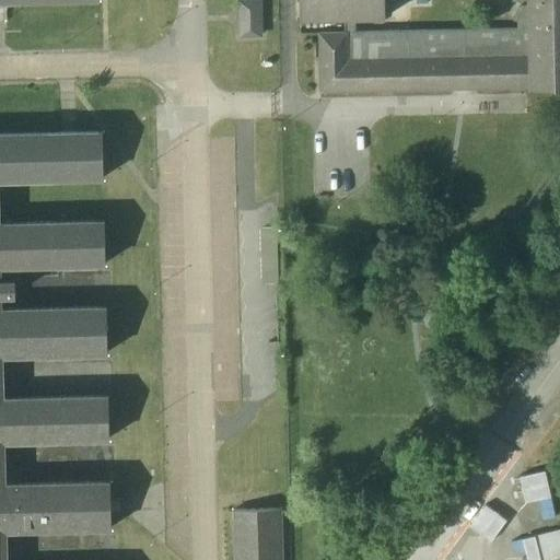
[(559,0),(527,0),(527,18),(517,19),(517,28),(356,32),(356,19),(384,19),(383,0),(299,0),(300,21),(343,19),(345,33),(319,33),(321,92),(529,88),(529,90),(559,89),(559,0)]
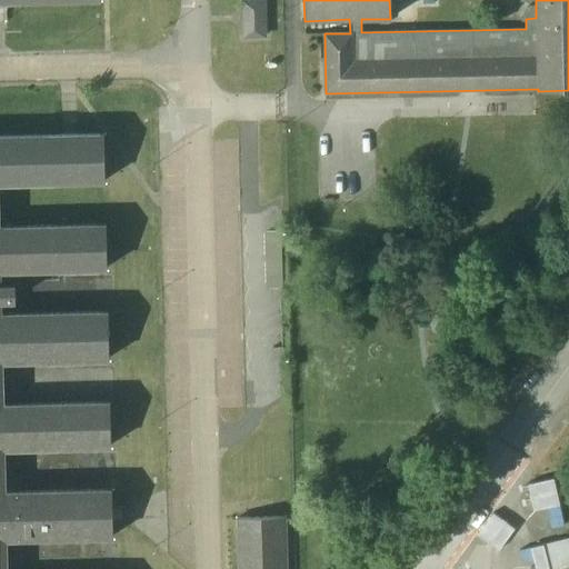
[(263,2),(245,2),(245,37),(265,36),(263,2)]
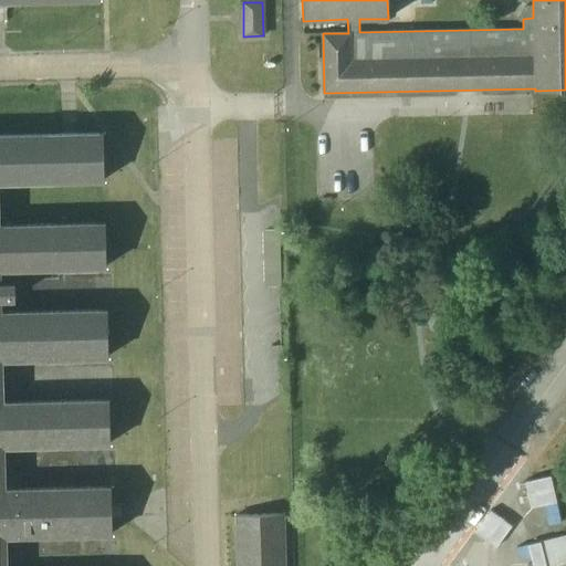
[(6,367),(111,364),(109,314),(3,315),(3,304),(17,304),(17,284),(3,285),(3,274),(108,273),(107,224),(2,227),(2,189),(106,185),(105,135),(0,136),(0,565),(10,565),(11,544),(113,541),(113,489),(9,492),(8,454),(113,452),(111,402),(7,405),(6,367)]
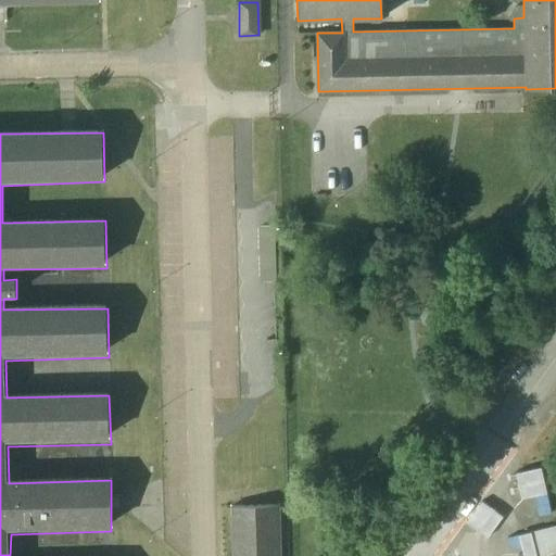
[(232,374),(232,359),(214,358),(213,382),(230,383),(230,373),(232,374)]
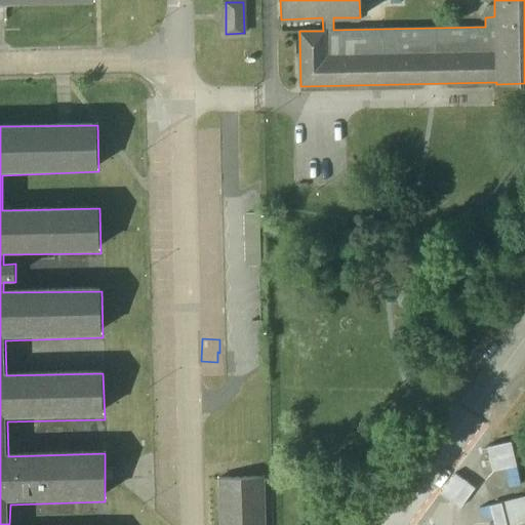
[(509,439),(493,439),(494,465),(510,463),(509,439)]
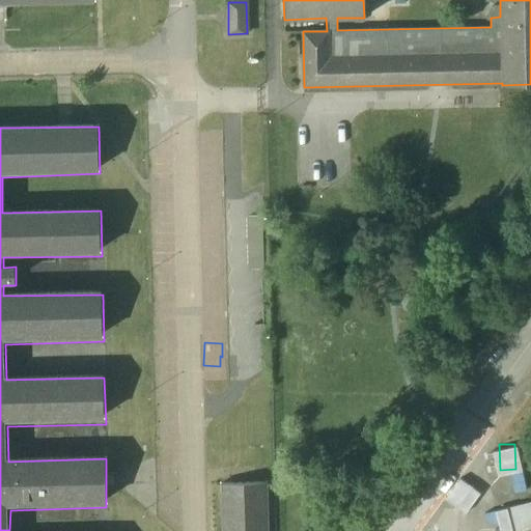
[(488,473),(499,472),(498,447),(487,447),(488,473)]
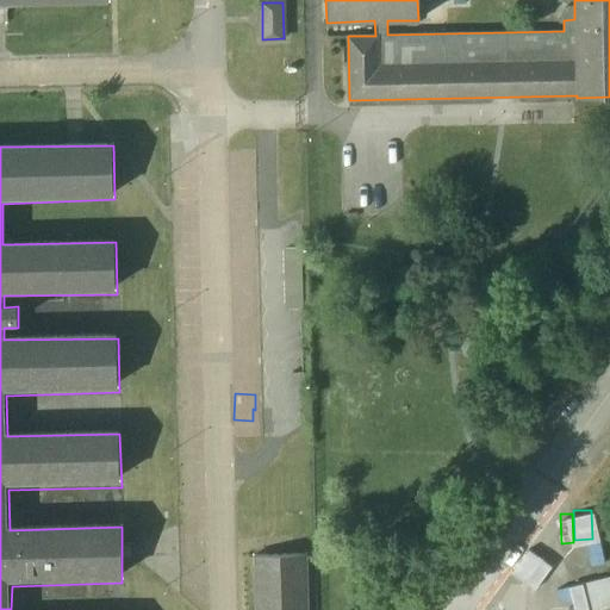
[(587,564),(601,560),(596,539),(583,541),(587,564)]
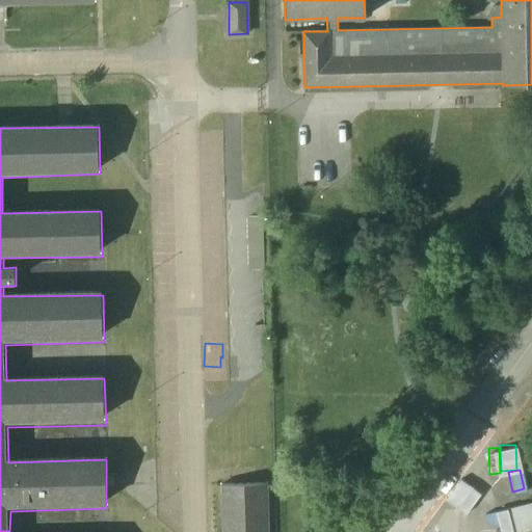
[(468,513),(481,494),(456,477),(443,498),(468,513)]
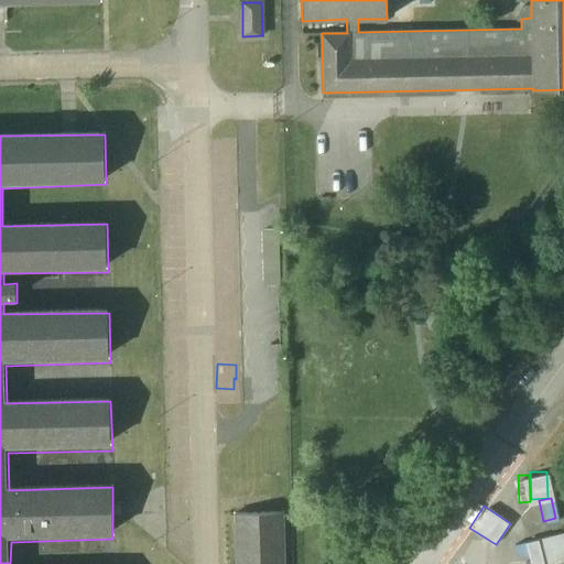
[(288,563),(286,516),(232,517),(234,563),(288,563)]
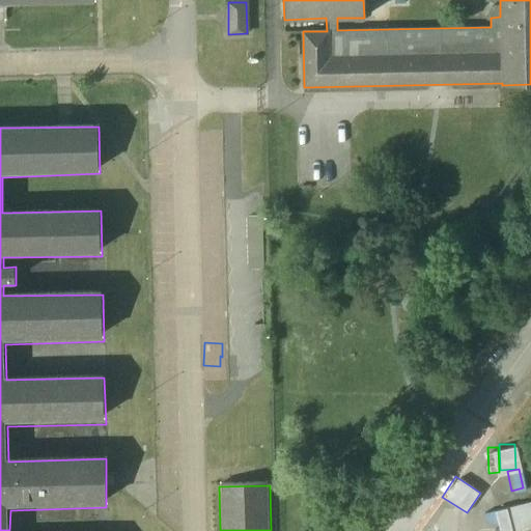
[(500,502),(501,529),(530,528),(530,502),(530,501),(500,502)]
